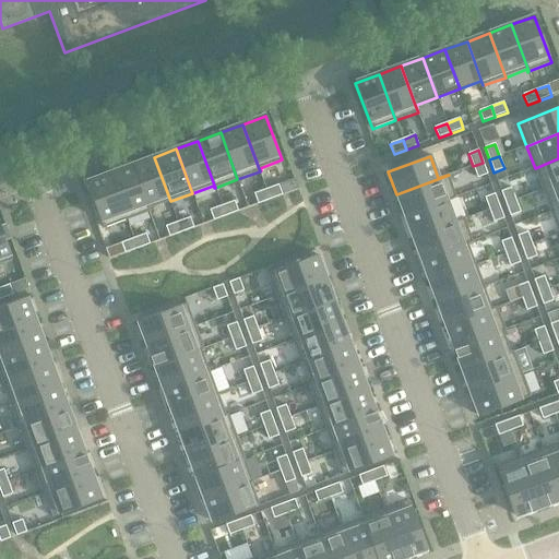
[(154,157),(131,166),(149,212),(150,212),(150,209),(170,201),(154,157)]
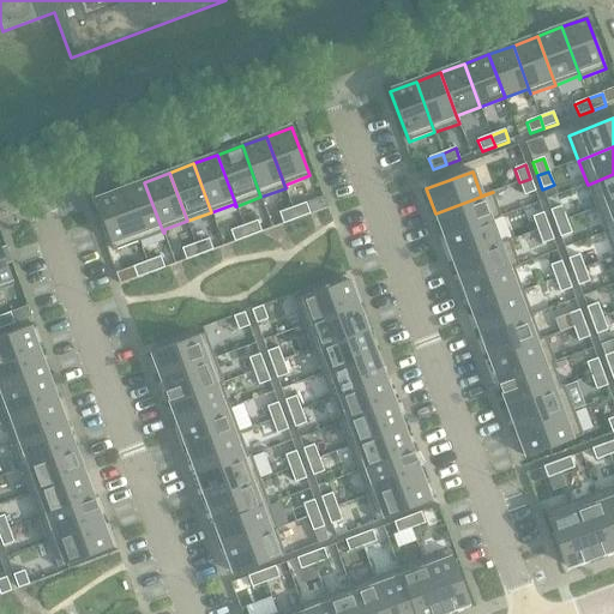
[(613,202),(613,174),(588,185),(596,209),(613,202)]
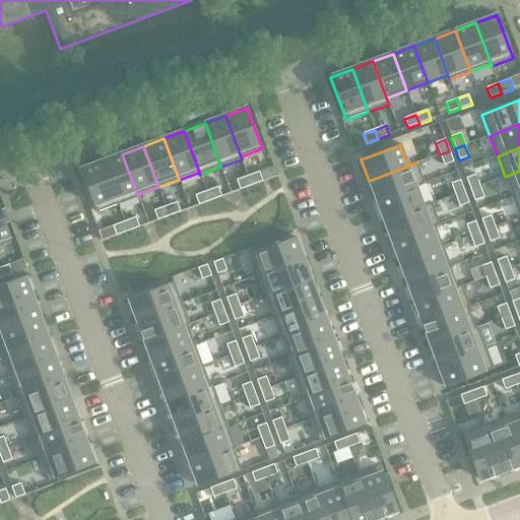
[(440,154),(444,166),(454,163),(449,151),(440,154)]
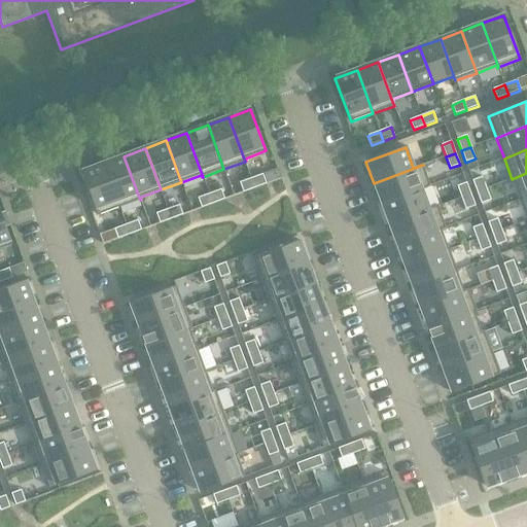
[(124,156),(103,164),(119,208),(140,200),(124,156)]
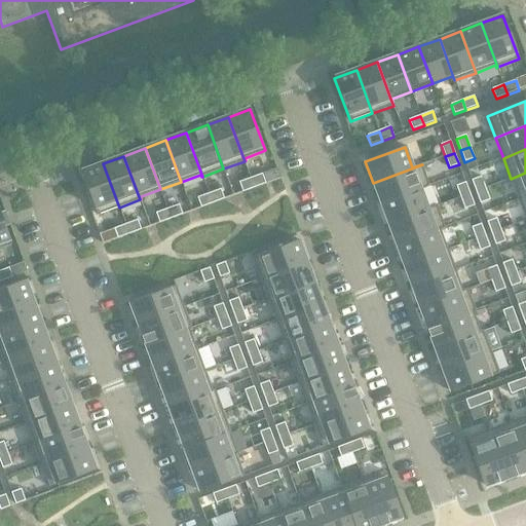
[(103,163),(81,172),(98,216),(119,208),(103,163)]
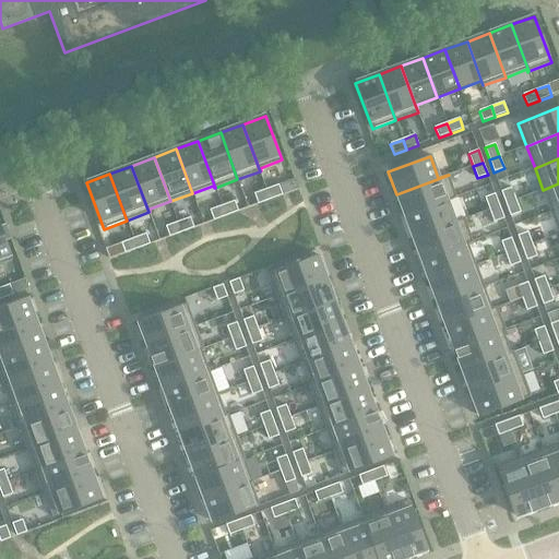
[(456,198),(449,175),(396,194),(405,216),(456,198)]
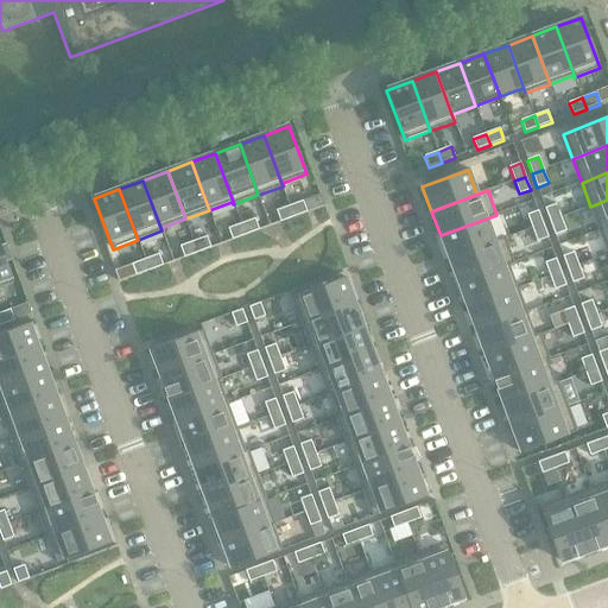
[(607,227),(607,200),(590,207),(600,232),(607,227)]
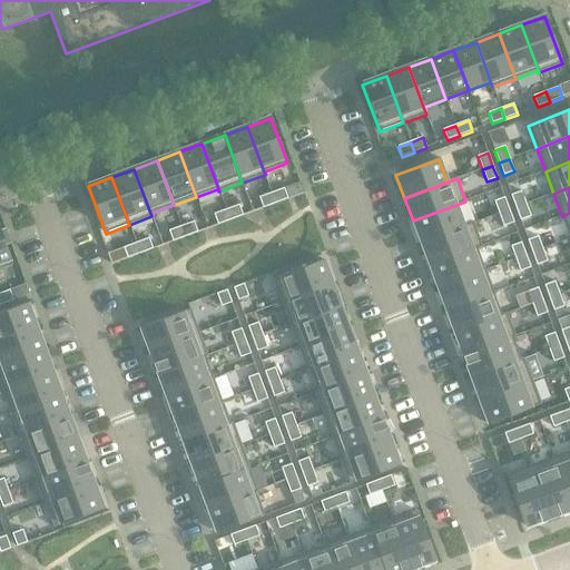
[(284,189),(272,194),(275,204),(288,199),(284,189)]
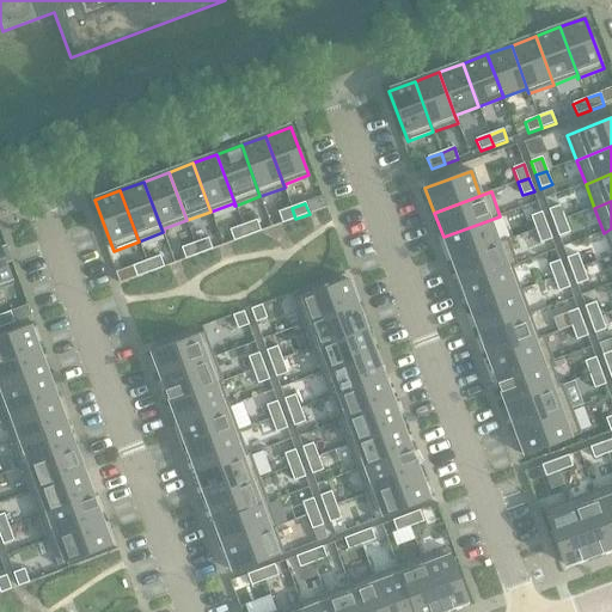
[(565,219),(560,206),(549,210),(554,224),(565,219)]
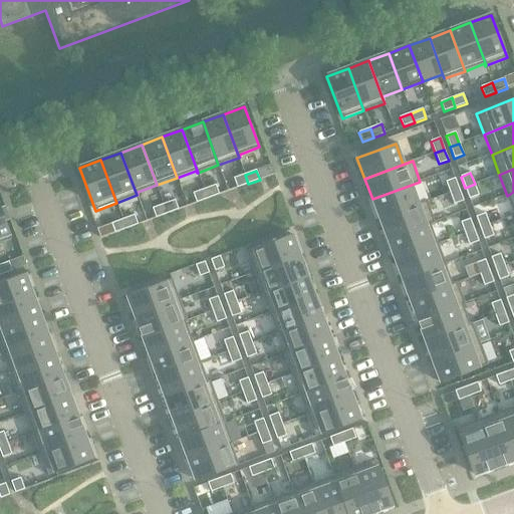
[(245,175),(234,179),(237,188),(248,184),(245,175)]
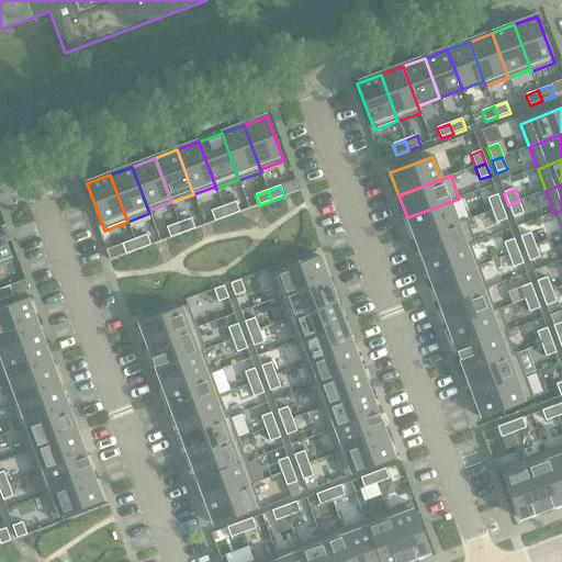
[(502,208),(497,195),(487,199),(492,211),(502,208)]
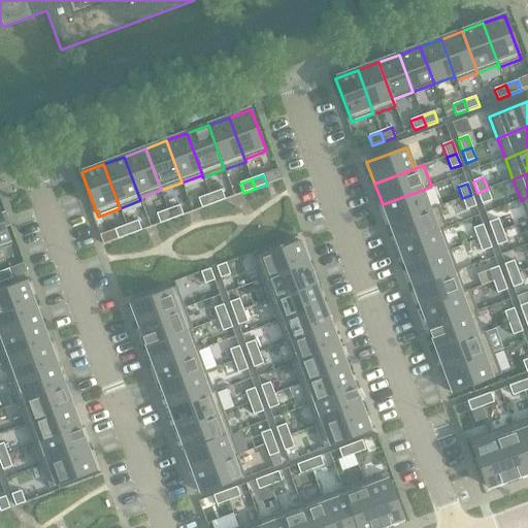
[(439,207),(438,206),(429,210),(422,191),(431,188),(431,187),(383,204),(390,225),(439,207)]
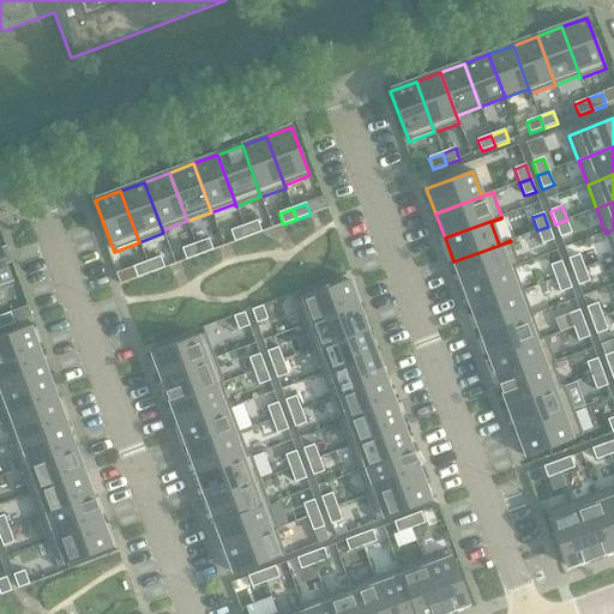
[(555,224),(560,238),(572,234),(567,220),(555,224)]
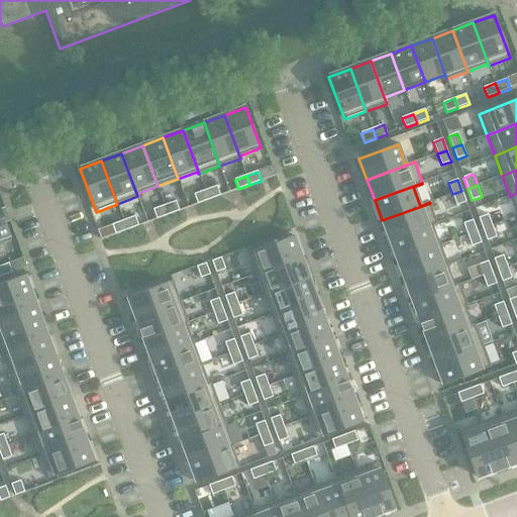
[(217,187),(205,191),(209,200),(220,196),(217,187)]
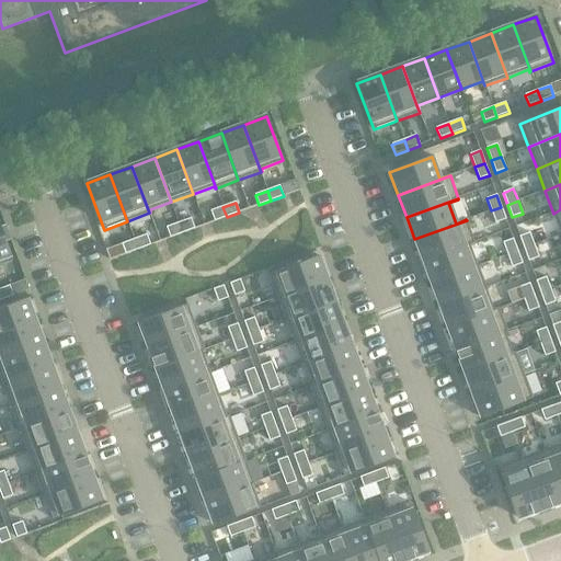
[(222,207),(210,212),(215,221),(227,217),(222,207)]
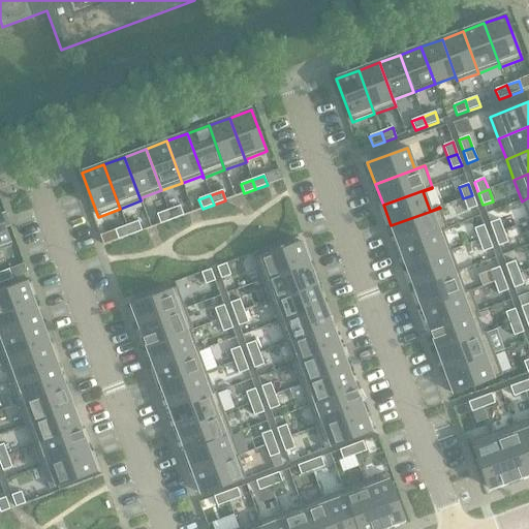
[(463,198),(467,211),(476,207),(472,195),(463,198)]
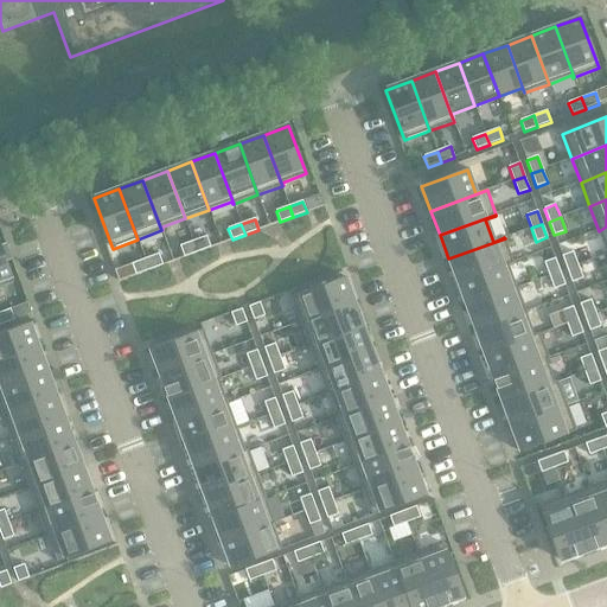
[(206,237),(193,242),(197,253),(211,248),(206,237)]
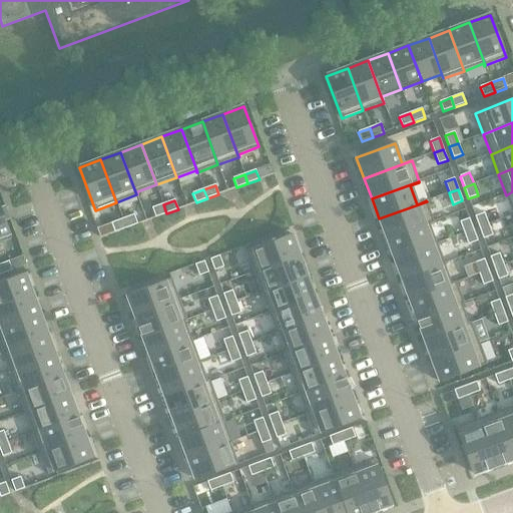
[(434,221),(427,201),(379,218),(387,239),(434,221)]
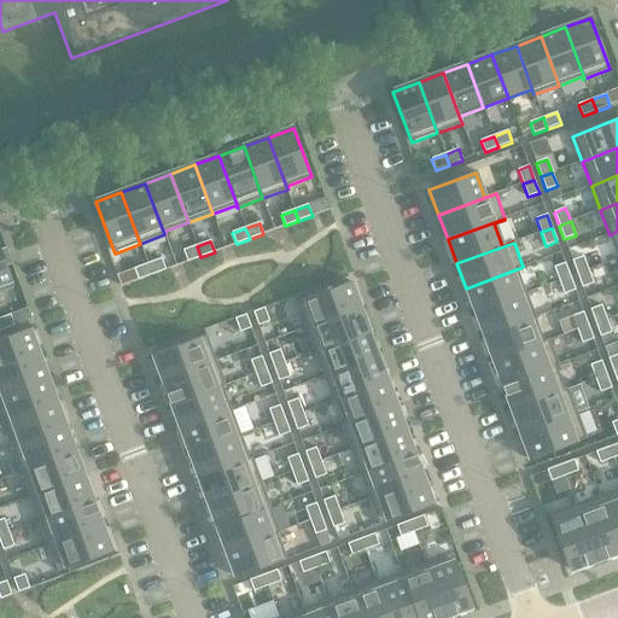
[(197,246),(184,251),(187,262),(200,257),(197,246)]
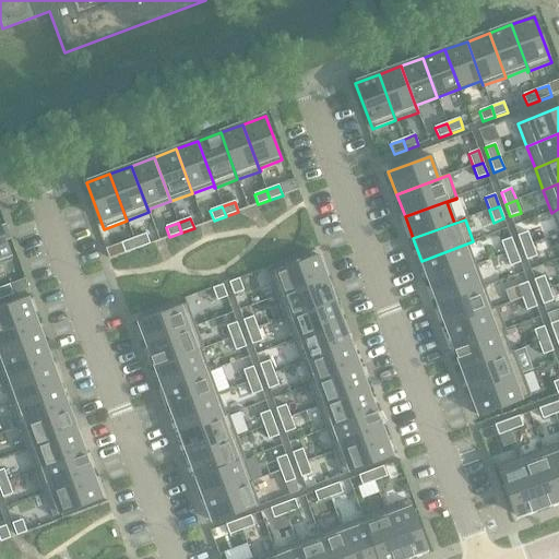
[(0,259),(11,256),(0,225),(0,259)]
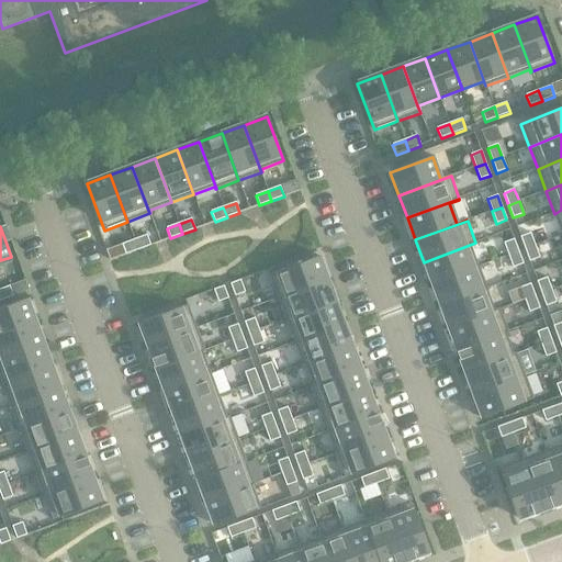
[(536,246),(530,234),(520,237),(525,250),(536,246)]
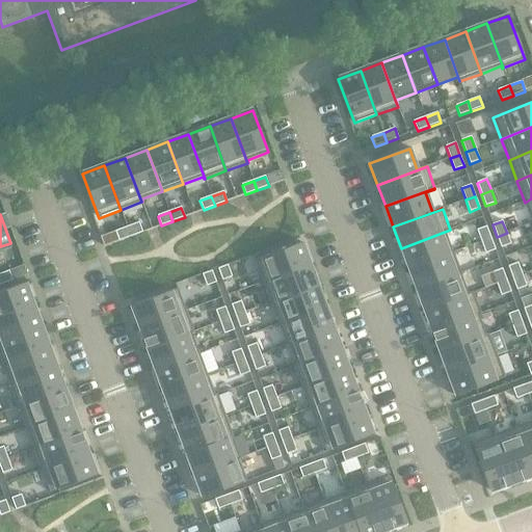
[(139,223),(127,228),(131,237),(142,233),(139,223)]
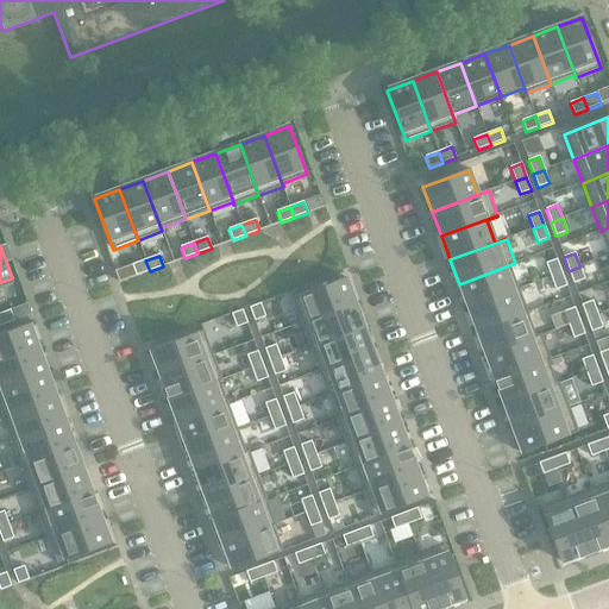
[(546,264),(551,277),(562,272),(557,259),(546,264)]
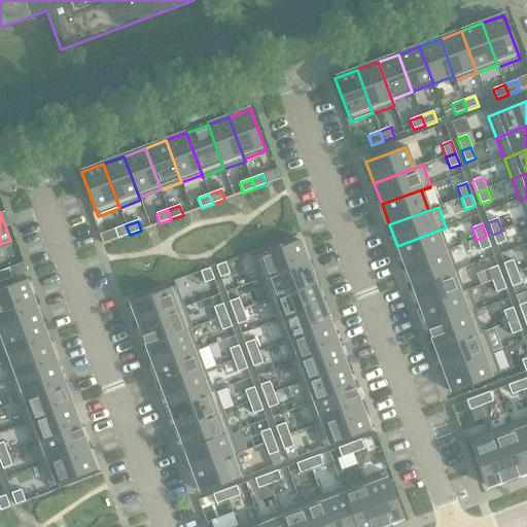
[(126,225),(114,230),(118,239),(130,235),(126,225)]
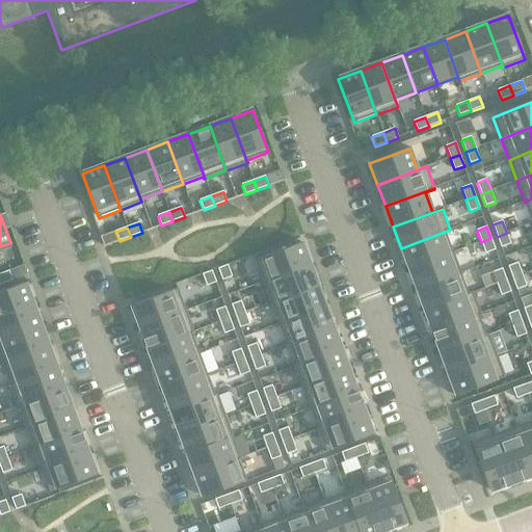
[(453,253),(446,233),(450,231),(450,230),(401,248),(408,269),(453,253)]
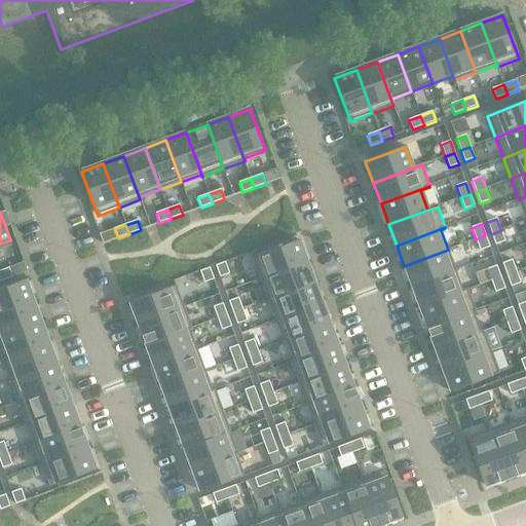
[(491,234),(495,246),(505,241),(501,230),(491,234)]
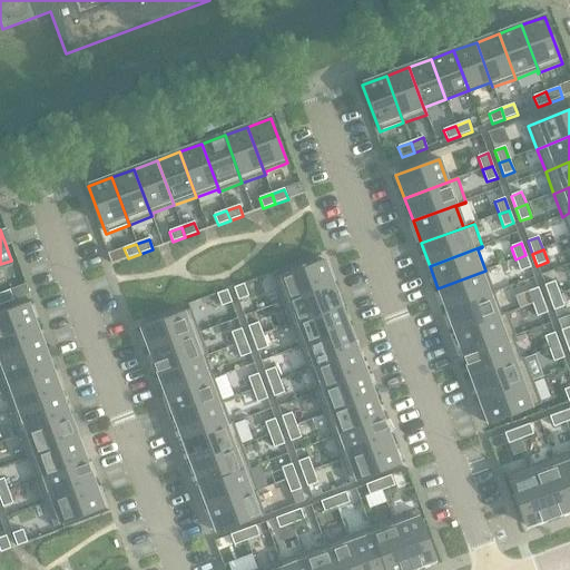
[(531,268),(526,255),(516,259),(520,272),(531,268)]
